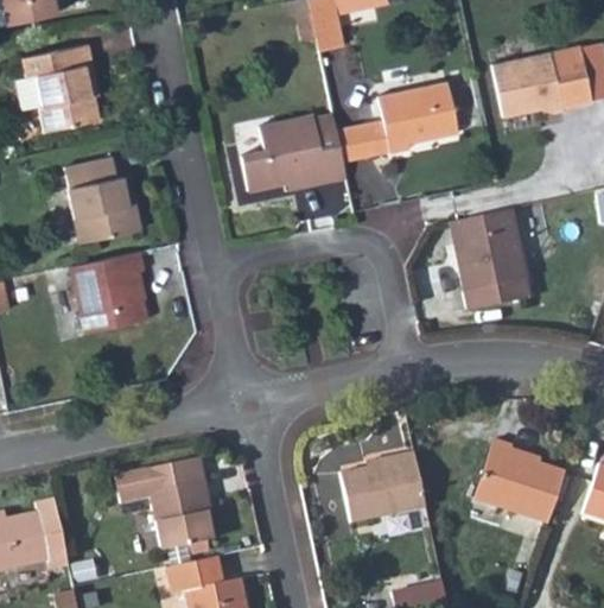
[(0,0),(0,25),(57,13),(55,0),(0,0)]
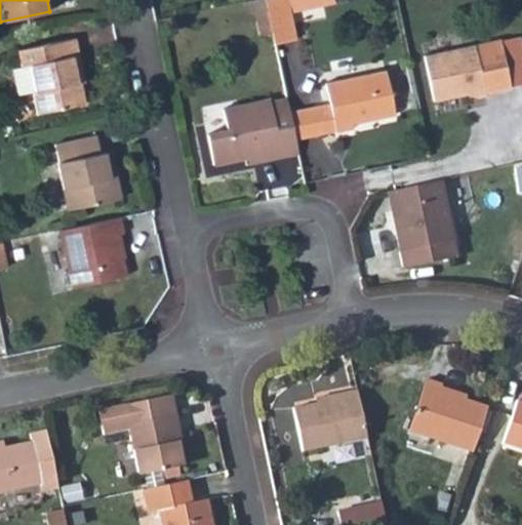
[(249,0),(246,1),(249,12),(256,11),(261,31),(273,29),(266,0),(249,0)]
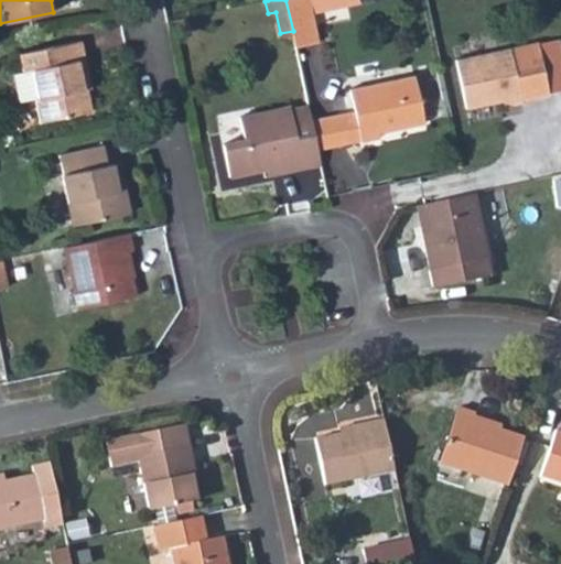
[(286,0),(293,31),(297,46),(320,42),(312,8),(347,0),(286,0)]
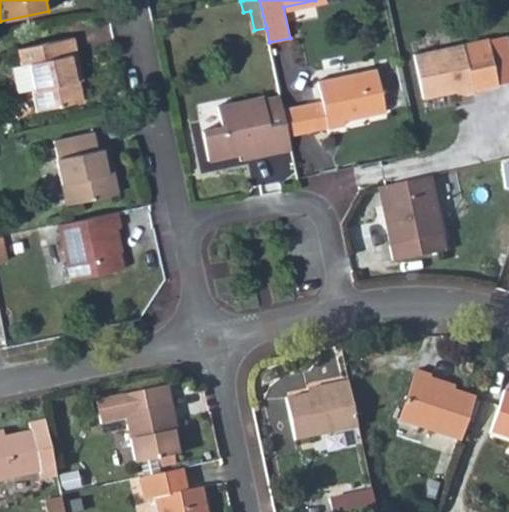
[(78,55),(75,37),(19,49),(23,67),(17,68),(22,92),(33,90),(38,111),(86,101),(82,81),(76,82),(71,56),(78,55)]
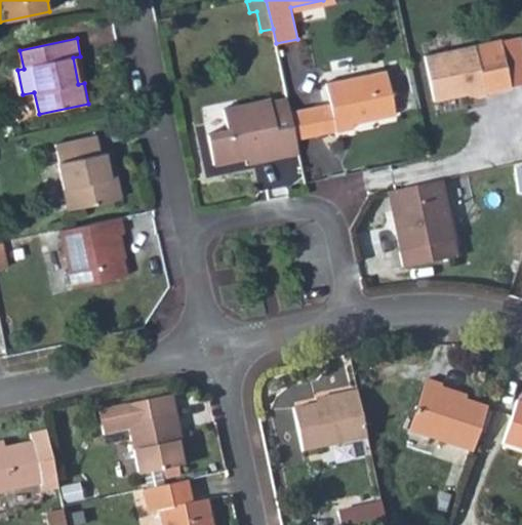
[(426,55),(435,103),(471,94),(472,98),(486,95),(486,92),(514,86),(504,40),(426,55)]
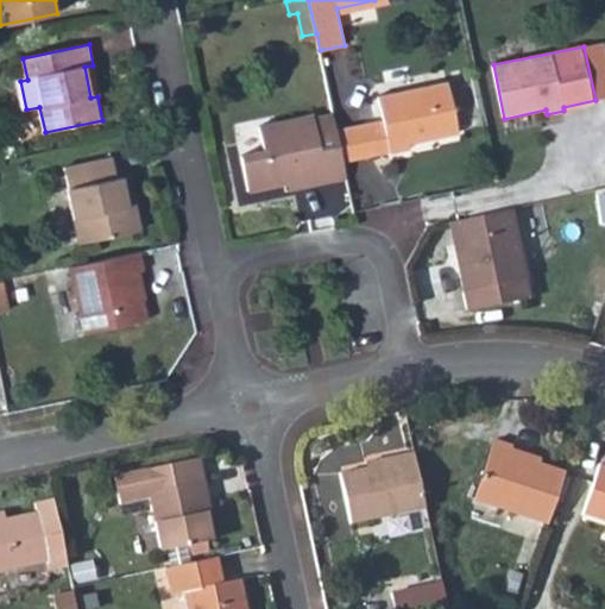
[(93,66),(84,67),(90,98),(98,96),(99,95),(93,66)]
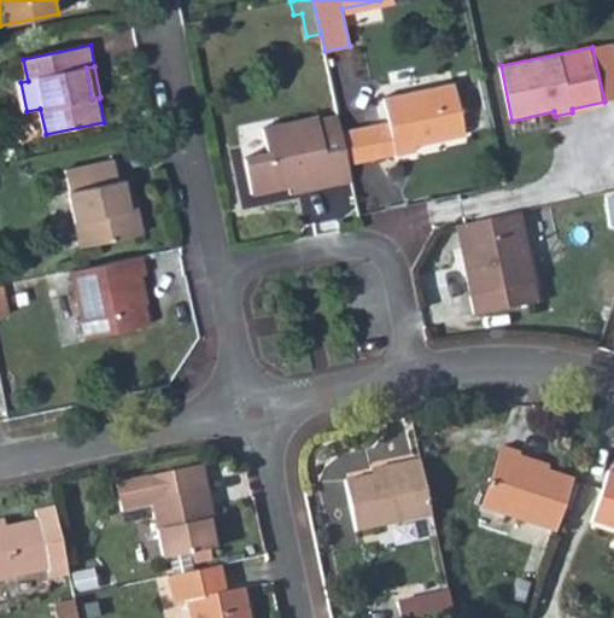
[(375,126),(381,156),(397,152),(397,156),(419,151),(416,141),(446,133),(448,138),(467,134),(455,83),(385,98),(390,122),(375,126)]
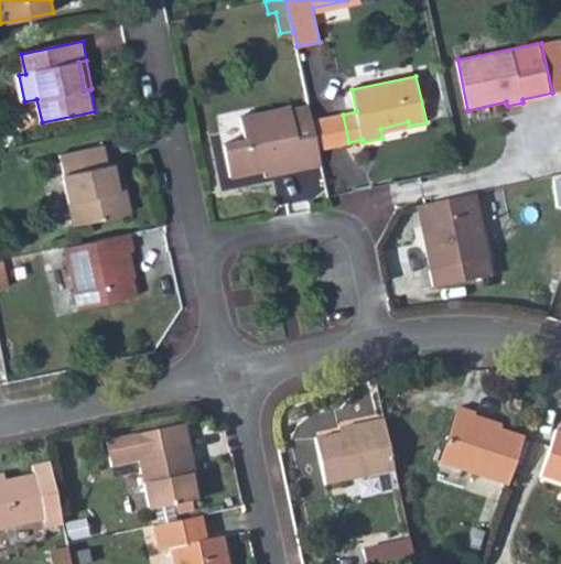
[(269,169),(268,166),(301,160),(302,167),(322,163),(319,149),(313,121),(309,105),(293,108),(292,107),(241,118),(246,141),(225,145),(232,176),(269,169)]
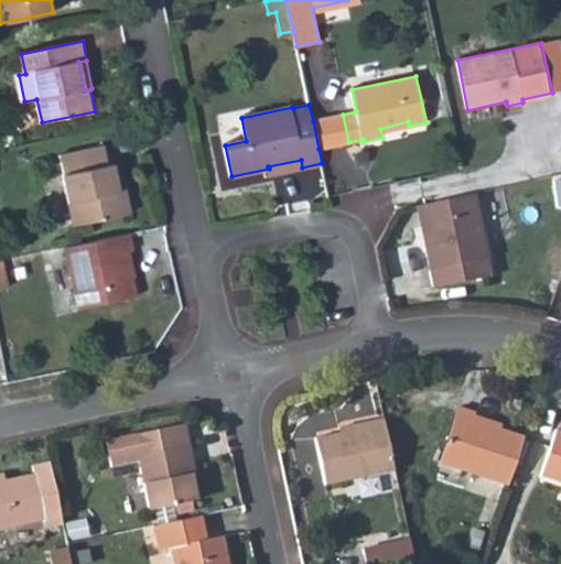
[(313,121),(319,149),(348,142),(343,115),(313,121)]
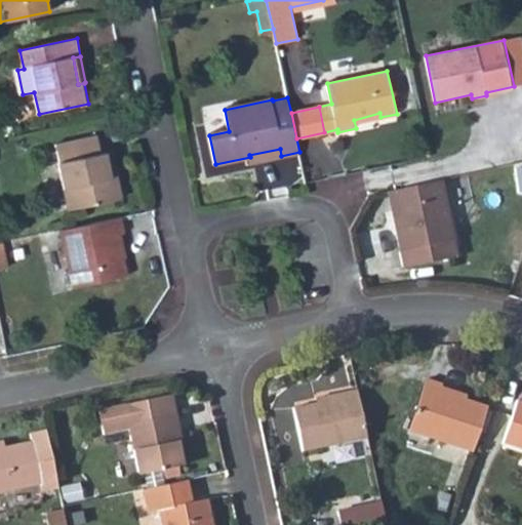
[(107,153),(102,154),(98,134),(57,144),(62,163),(59,163),(69,208),(122,198),(117,176),(112,177),(107,153)]
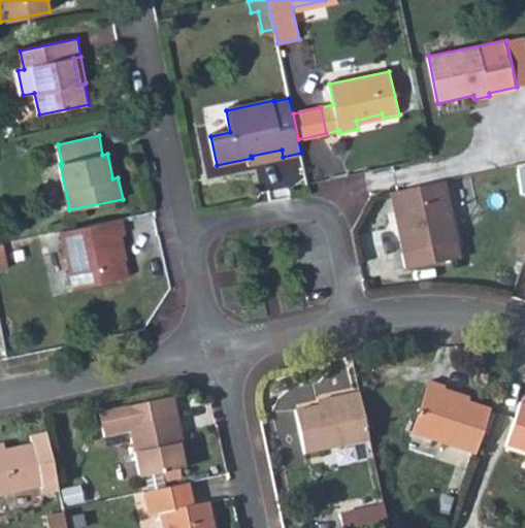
[(252,158),(253,164),(283,157),(282,150),(251,156),(252,158)]
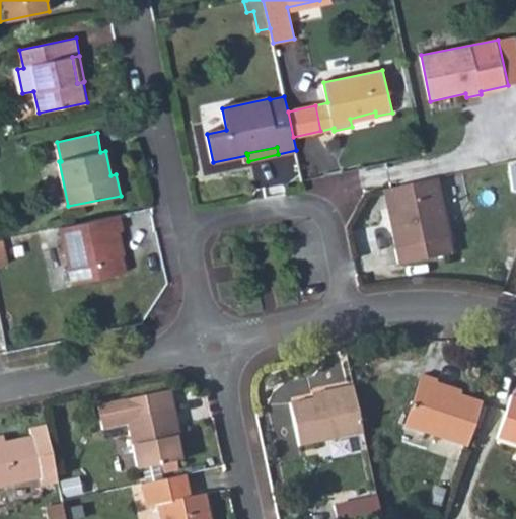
[(105,151),(111,175),(116,174),(111,150),(105,151)]
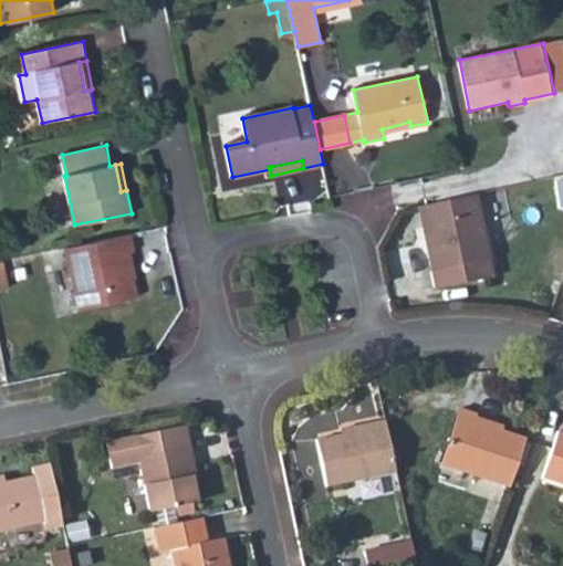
[(425,234),(437,289),(492,276),(488,261),(490,260),(477,195),(426,206),(431,232),(425,234)]
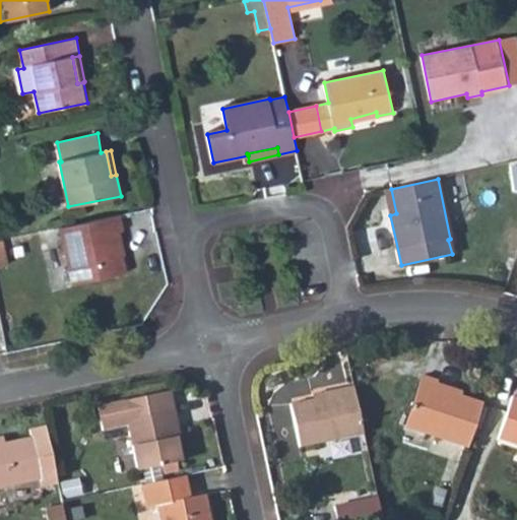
[(384,190),(390,215),(396,213),(391,189),(384,190)]
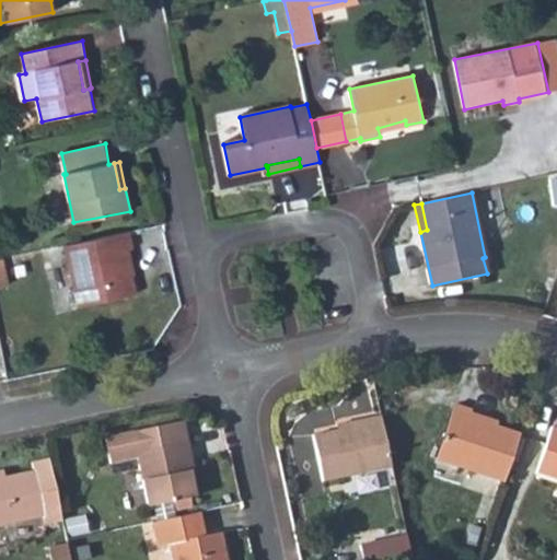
[(66,245),(79,305),(136,293),(127,249),(132,248),(129,232),(66,245)]
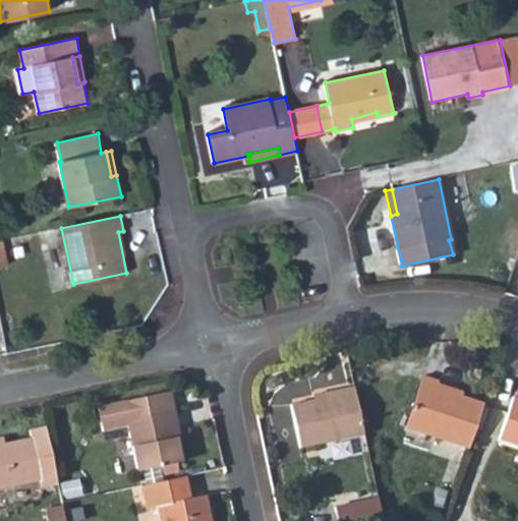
[(438,388),(440,384),(441,381),(424,375),(408,425),(470,447),(484,403),(465,397),(438,388)]
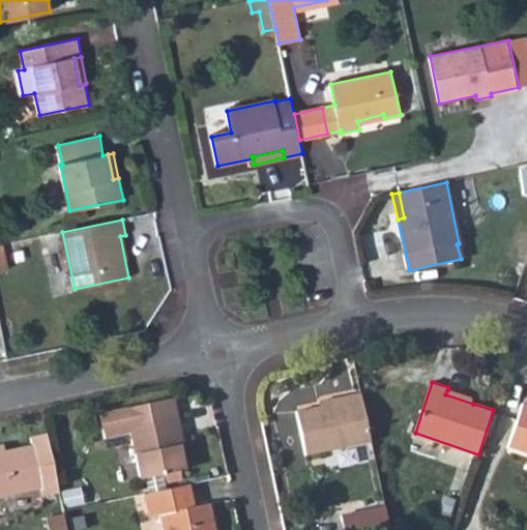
[(445,394),(473,404),(474,400),(447,390),(445,394)]
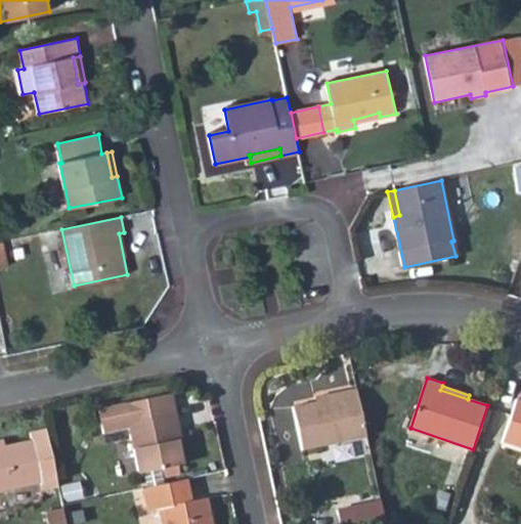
[(316,401),(295,406),(304,449),(368,436),(357,388),(323,395),(324,399),(316,401)]
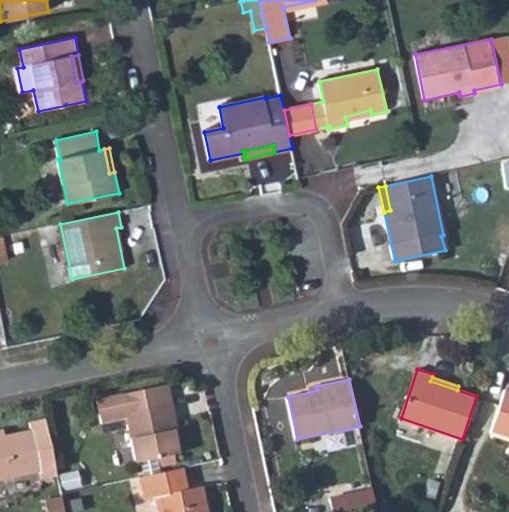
[(173,421),(177,420),(170,386),(99,399),(103,423),(127,418),(136,461),(179,452),(176,436),(173,421)]
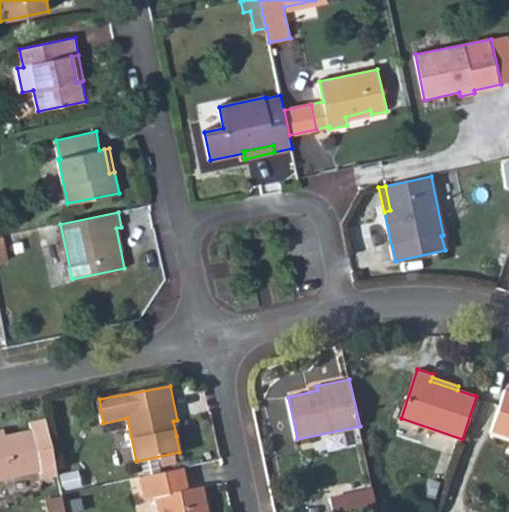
[(508,391),(506,390),(493,431),(508,436),(508,391)]
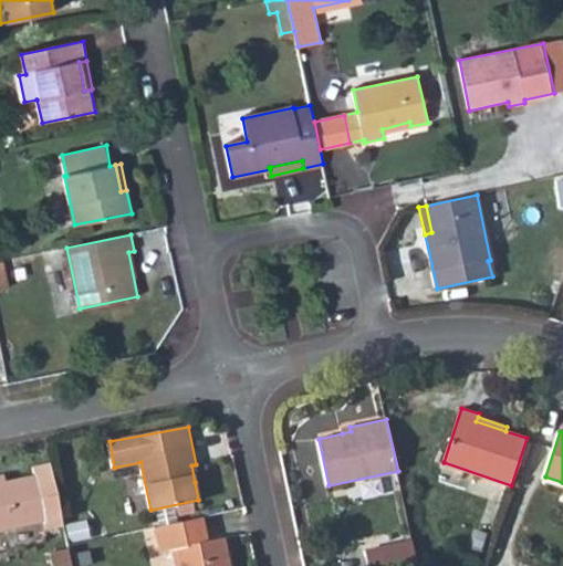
[(0,528),(45,520),(47,526),(64,523),(53,464),(33,468),(34,473),(7,479),(0,480),(0,528)]
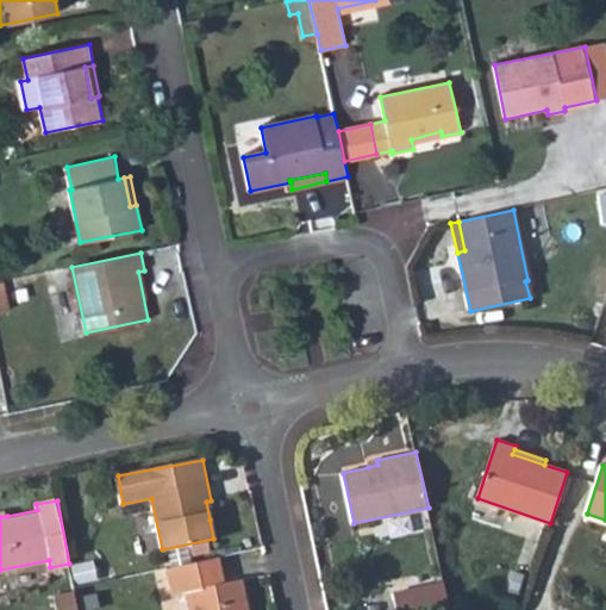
[(207,560),(212,586),(224,584),(218,558),(207,560)]
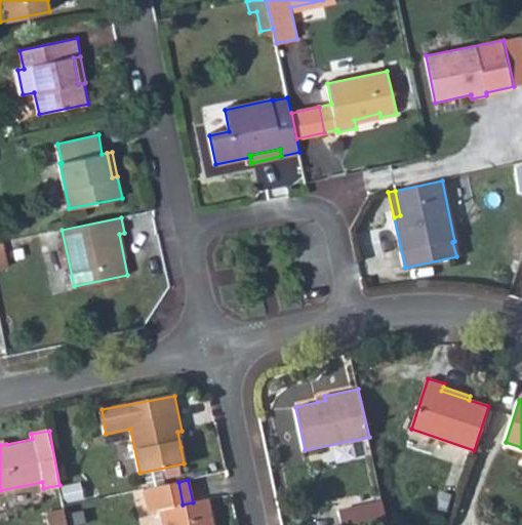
[(145,489),(150,511),(160,509),(163,524),(213,524),(208,499),(193,502),(183,505),(178,482),(145,489)]
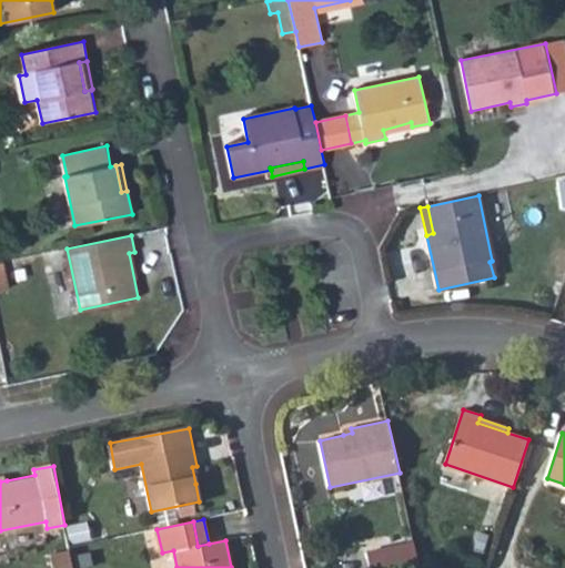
[(369,553),(371,567),(413,567),(420,567),(414,543),(369,553)]
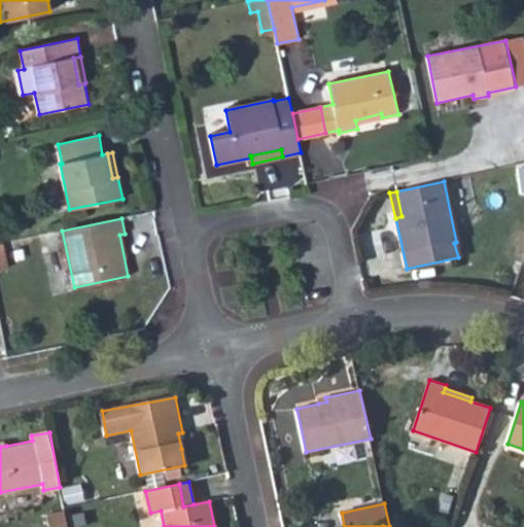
[(64,506),(46,511),(49,526),(67,523),(64,506)]
